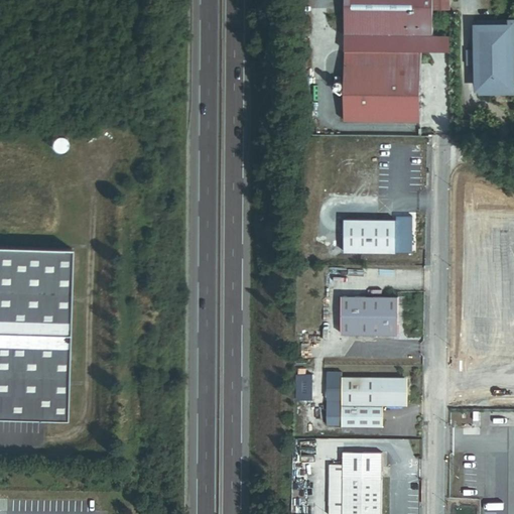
[(447,16),(446,0),(432,0),(433,16),(447,16)]
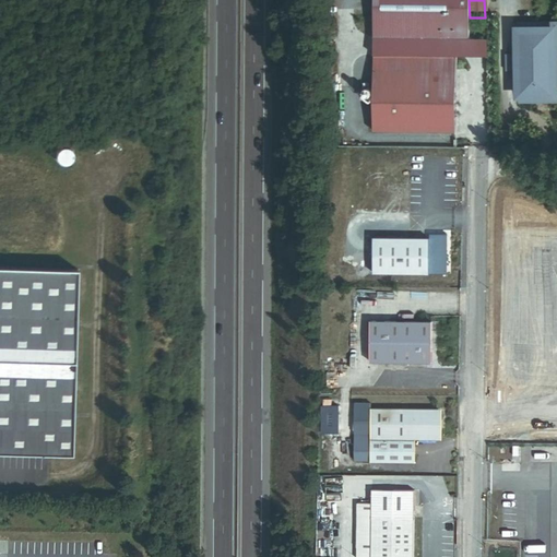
[(552,94),(550,33),(521,33),(522,94),(552,94)]
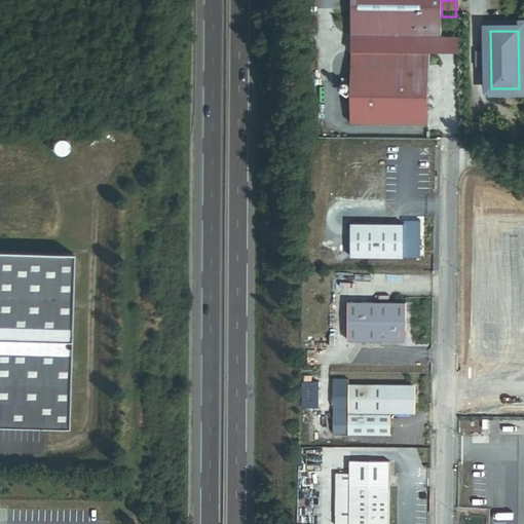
[(428,125),(429,69),(363,68),(363,52),(351,52),(350,124),(428,125)]
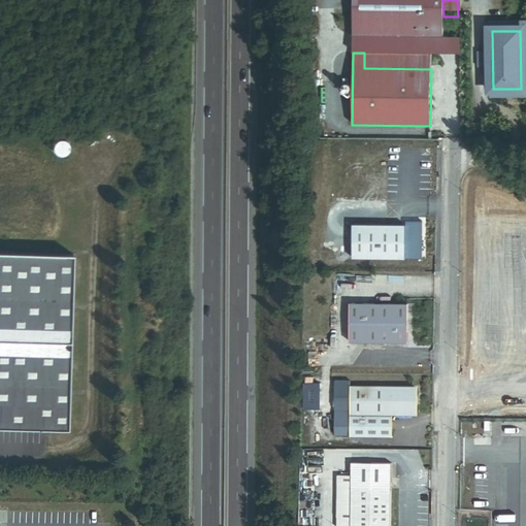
[(431,69),(431,54),(364,53),(364,68),(431,69)]
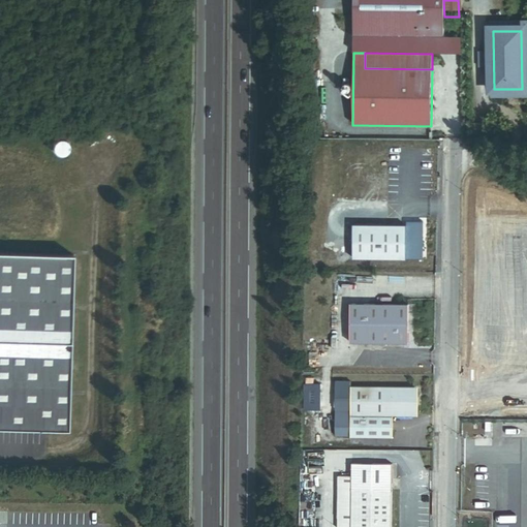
[(52,147),(51,149),(52,152),(53,154),(55,156),(57,157),(59,157),(62,157),(64,156),(66,154),(67,152),(67,149),(67,147),(66,144),(64,143),(62,142),(59,141),(57,142),(55,143),(53,145),(52,147)]
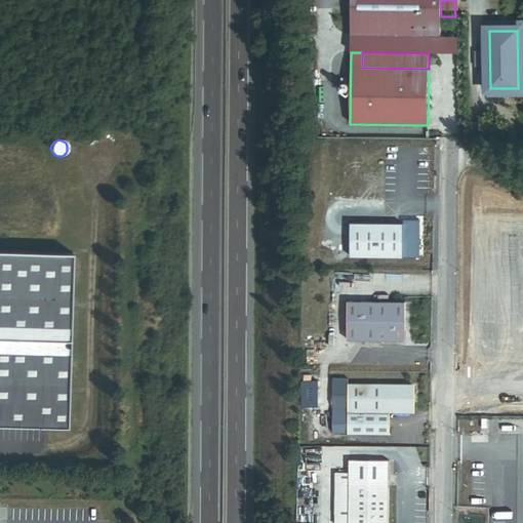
[(418,258),(418,220),(403,220),(403,225),(403,258),(418,258)]
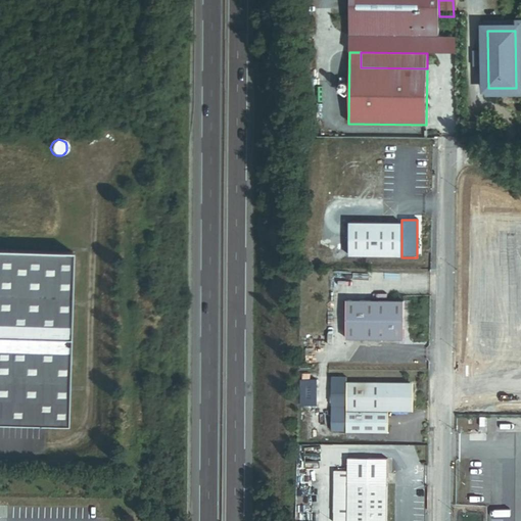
[(401,257),(401,224),(348,223),(348,257),(401,257)]
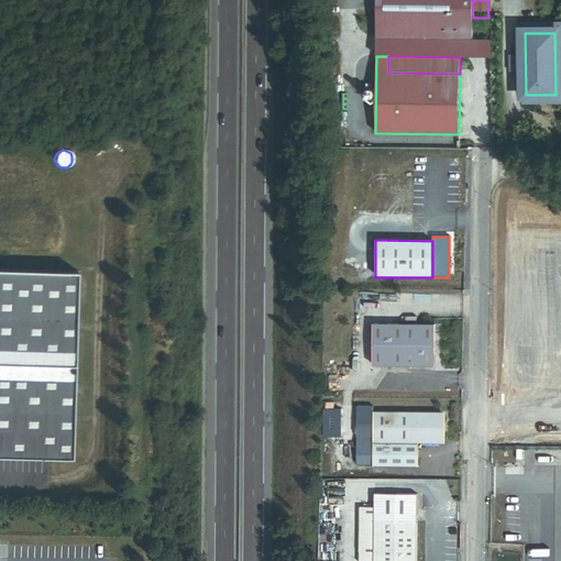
[(0,458),(70,461),(76,273),(0,271),(0,458)]
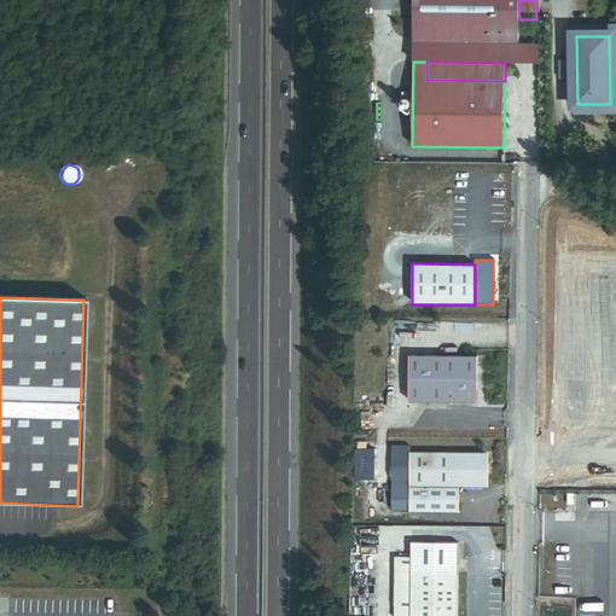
[(476,402),(477,356),(408,356),(408,401),(476,402)]
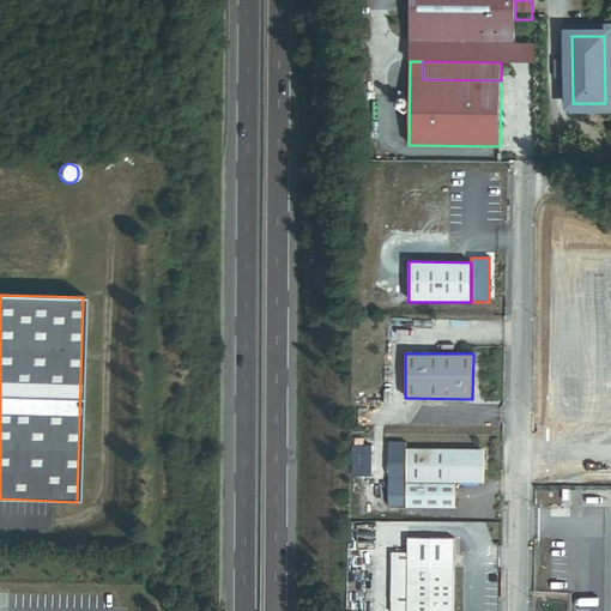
[(454,509),(455,483),(479,483),(479,475),(484,472),(484,461),(479,459),(479,451),(406,449),(405,477),(405,484),(405,500),(405,508),(454,509)]
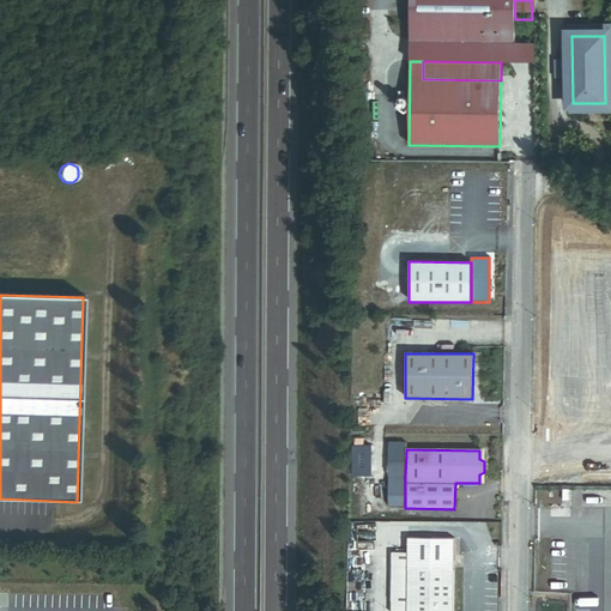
[(405,500),(405,484),(397,484),(387,484),(387,500),(405,500)]
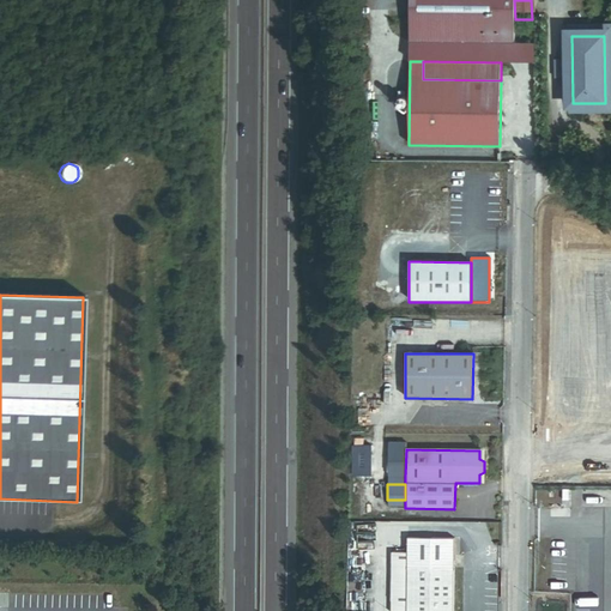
[(452,610),(453,539),(406,538),(406,552),(391,552),(389,610),(452,610)]
